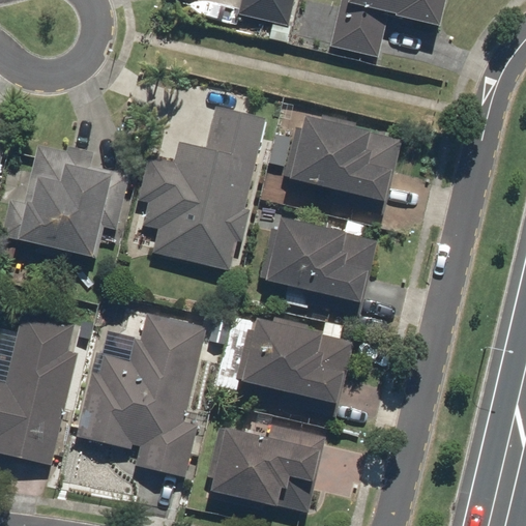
[(240,0),(237,13),(288,26),(294,0),(240,0)]
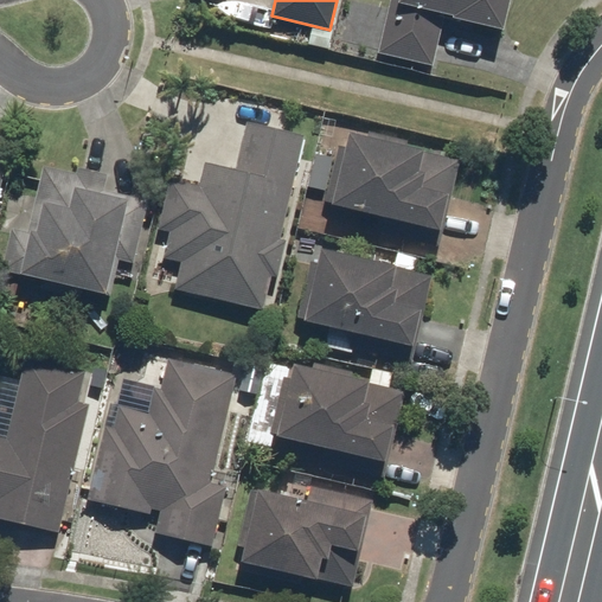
[(388,0),(377,55),(431,66),(442,20),(498,33),(505,0),(388,0)]
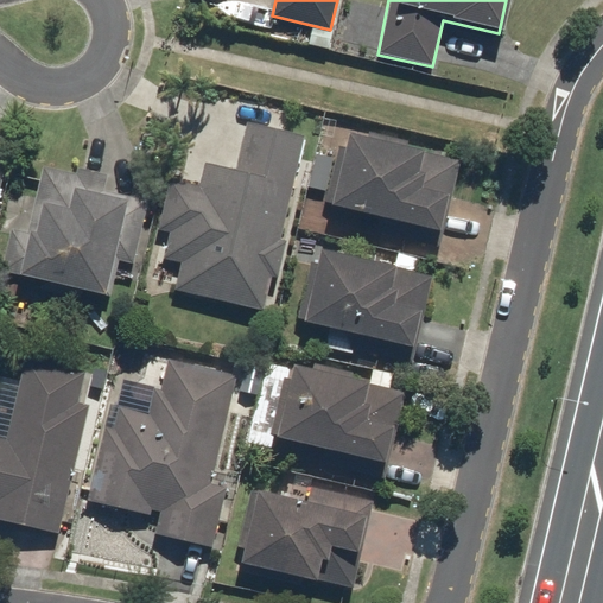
[(173,291),(261,311),(270,278),(277,279),(286,241),(279,240),(304,134),(246,121),(235,169),(204,162),(198,185),(169,178),(157,229),(170,233),(164,259),(181,262),(173,291)]
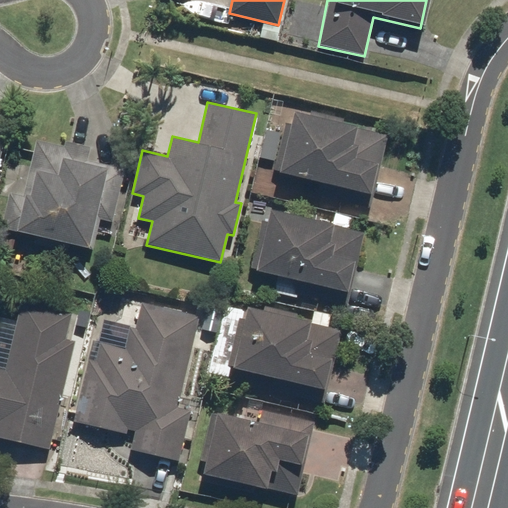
[(317,194),(371,207),(388,133),(344,123),(345,117),(309,109),(307,117),(288,113),(274,175),(319,186),(317,194)]
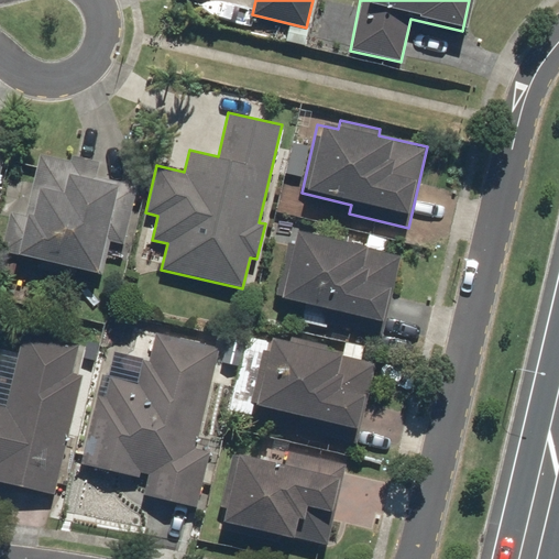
[(9,210),(0,249),(0,254),(101,278),(110,241),(123,244),(136,185),(97,176),(100,161),(41,148),(25,215),(9,210)]
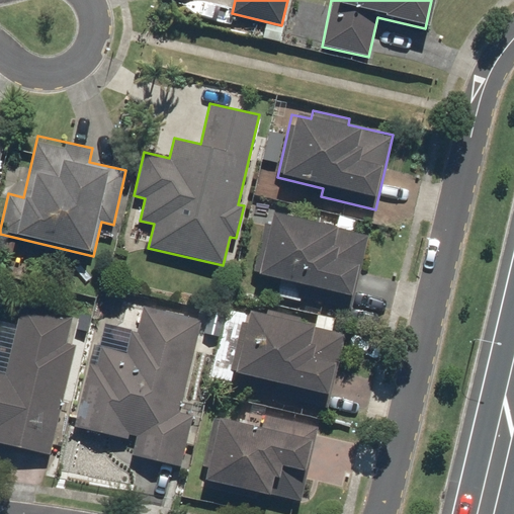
[(276,291),(354,310),(371,235),(354,231),(357,218),(340,213),(336,227),(323,224),(325,218),(291,209),(289,219),(266,212),(252,276),(278,282),(276,291)]
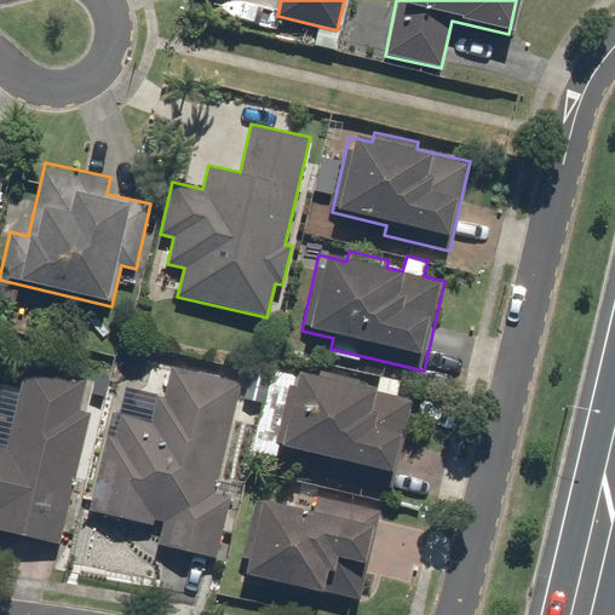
[(0,530),(59,545),(91,412),(80,409),(88,378),(26,363),(6,447),(0,444),(0,530)]
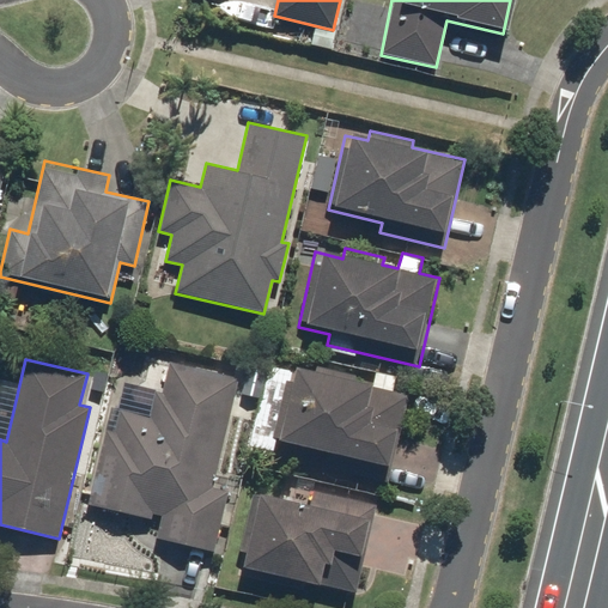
[(156,540),(212,553),(228,490),(213,486),(239,376),(170,360),(163,393),(154,391),(150,414),(120,407),(114,430),(107,429),(89,505),(159,522),(156,540)]
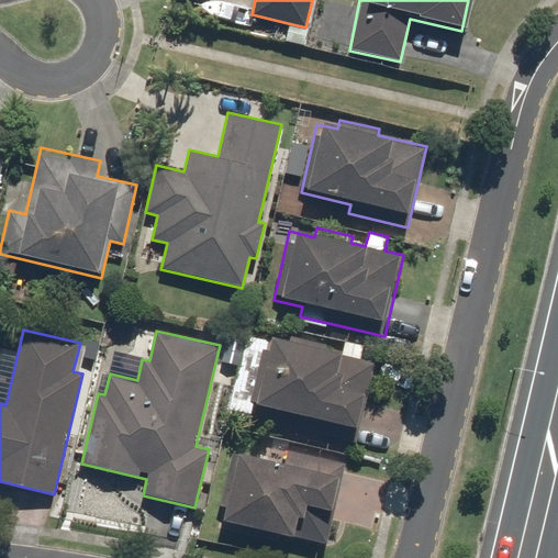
[(274,424),(356,444),(376,363),(361,359),(365,344),(345,339),(342,355),(324,352),(325,344),(289,335),(287,343),(246,333),(229,408),(252,414),(254,409),(276,414),(274,424)]
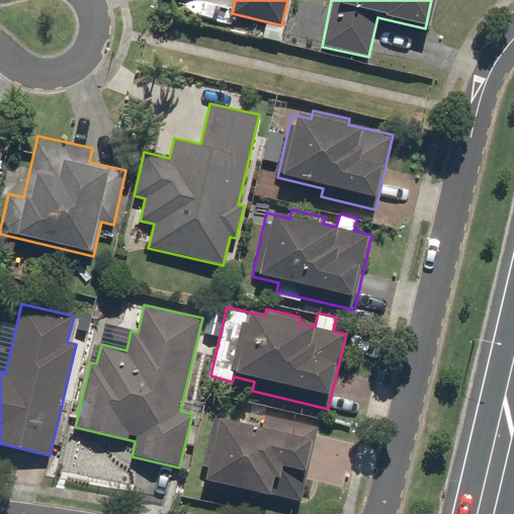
[(213,417),(198,483),(265,498),(265,494),(301,502),(319,426),(264,414),(261,428),(213,417)]
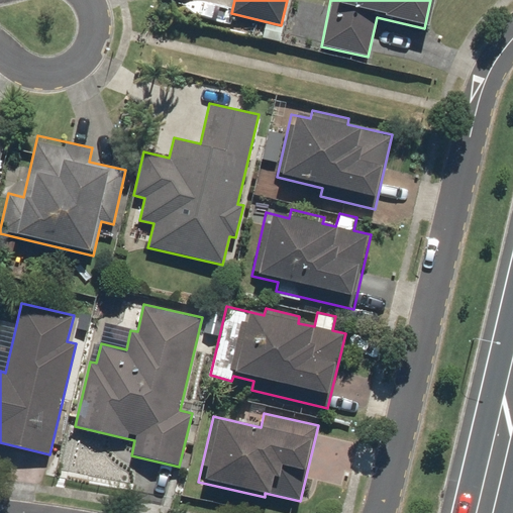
All buildings are outlined.
